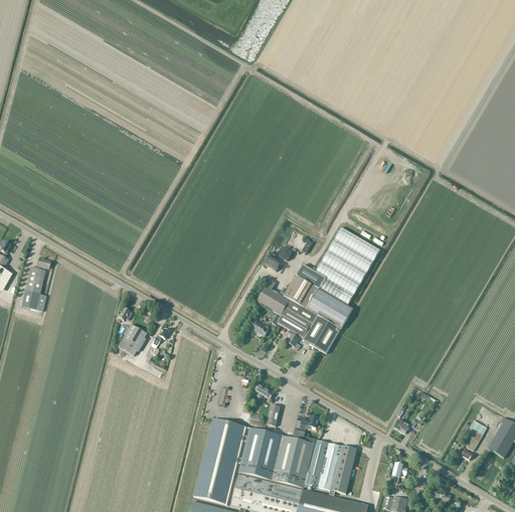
[(341,328),(340,328),(352,307),(347,305),(380,248),(341,226),(316,271),(302,263),(283,295),(272,288),(277,281),(271,278),(256,300),(281,315),(278,321),(285,326),(287,327),(290,329),(289,332),(291,333),(287,341),(295,346),(301,335),(303,336),(312,322),(312,323),(303,339),(327,353),(341,328)]
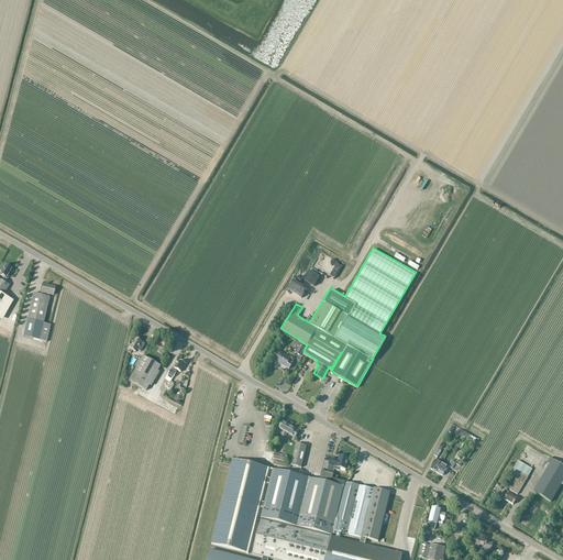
[(0,316),(2,318),(13,298),(11,297),(3,293),(9,283),(4,280),(13,265),(6,262),(4,264),(2,262),(0,265),(0,267),(1,268),(0,271),(0,272),(4,275),(2,278),(0,277),(0,316)]
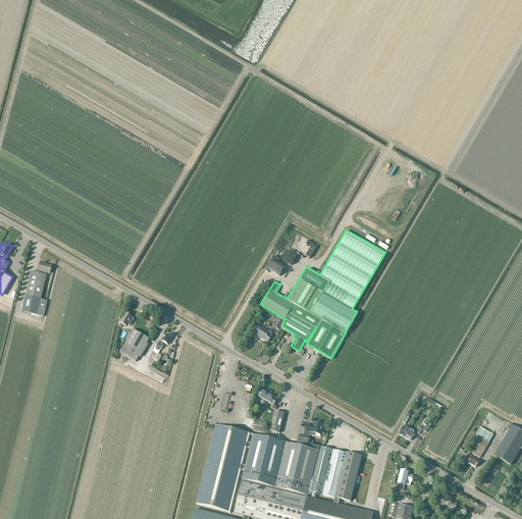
[(385,255),(388,256),(390,252),(381,247),(380,249),(386,253),(385,255)]
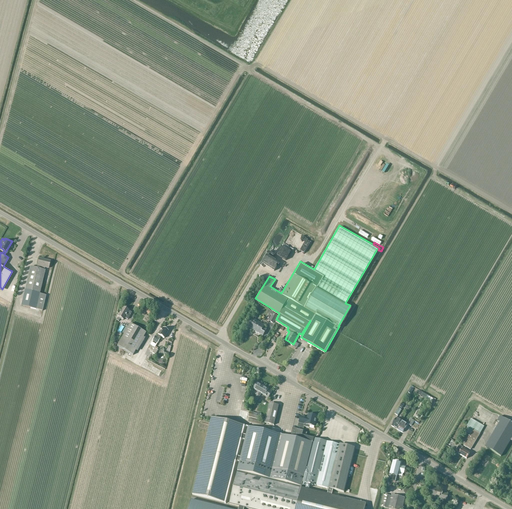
[(49,267),(51,259),(39,256),(37,266),(30,264),(21,303),(42,308),(46,293),(40,291),(45,268),(44,268),(45,266),(49,267)]
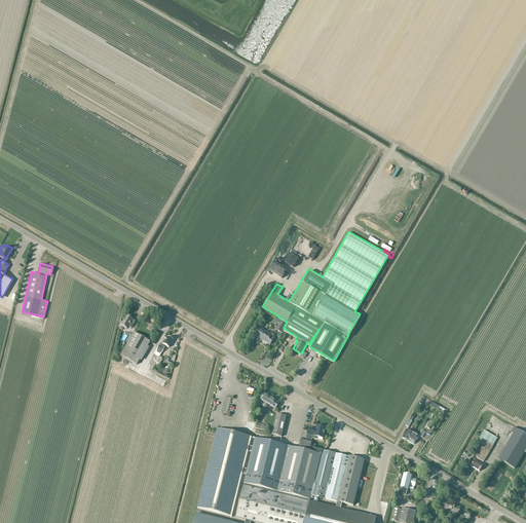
[(121,328),(123,325),(126,327),(128,324),(132,326),(136,319),(132,316),(133,316),(126,313),(120,323),(121,323),(119,327),(121,328)]
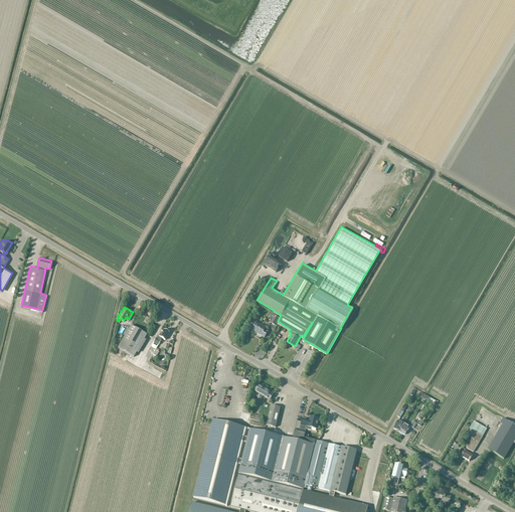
[(271,320),(275,323),(280,315),(275,313),(271,320)]
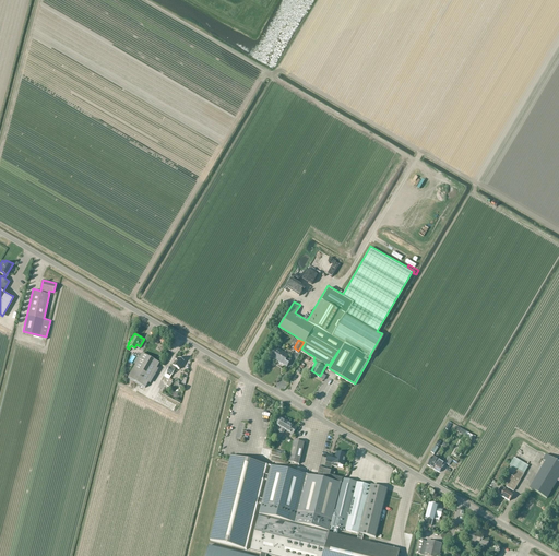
[(289,353),(285,351),(276,345),(271,355),(287,364),(288,363),(292,357),(288,355),(289,353)]
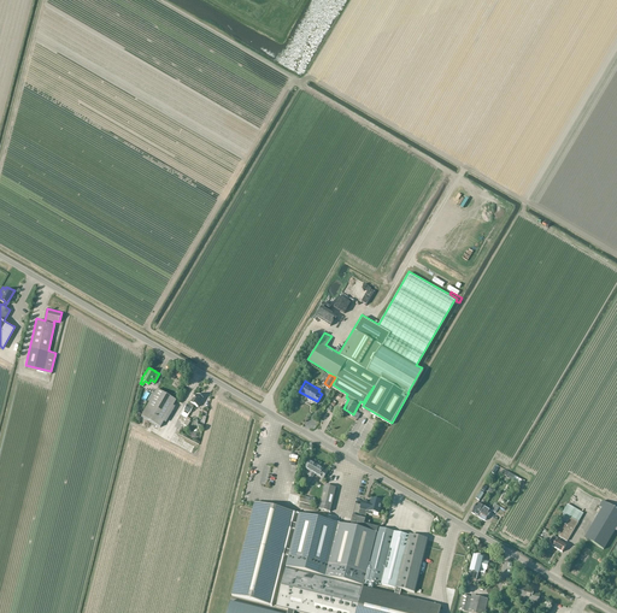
[(164,419),(165,420),(175,405),(172,404),(176,399),(156,387),(141,413),(160,425),(164,419)]
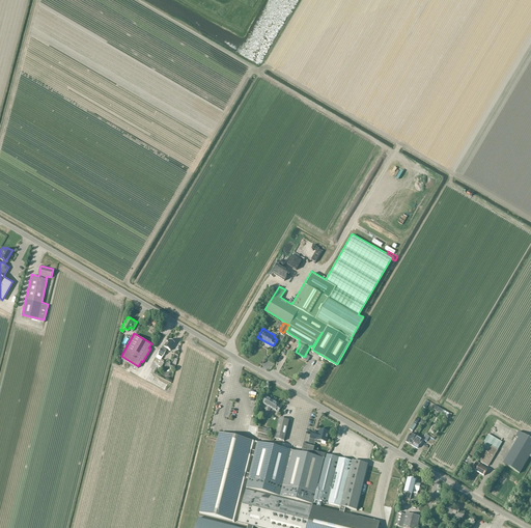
[(174,341),(169,337),(166,341),(165,341),(164,344),(163,348),(161,346),(156,355),(161,357),(166,350),(167,346),(170,349),(174,341)]
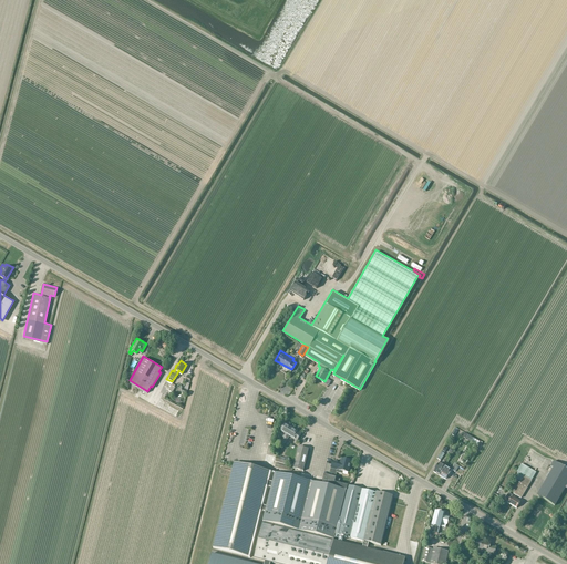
[(292,436),(297,439),(301,431),(297,429),(298,428),(285,421),(280,429),(286,432),(281,440),(285,442),(289,433),(292,436)]
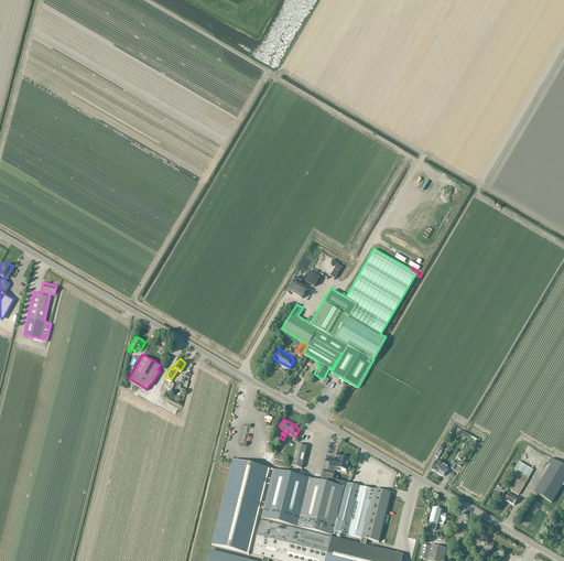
[(479,440),(481,437),(472,430),(469,432),(479,440)]
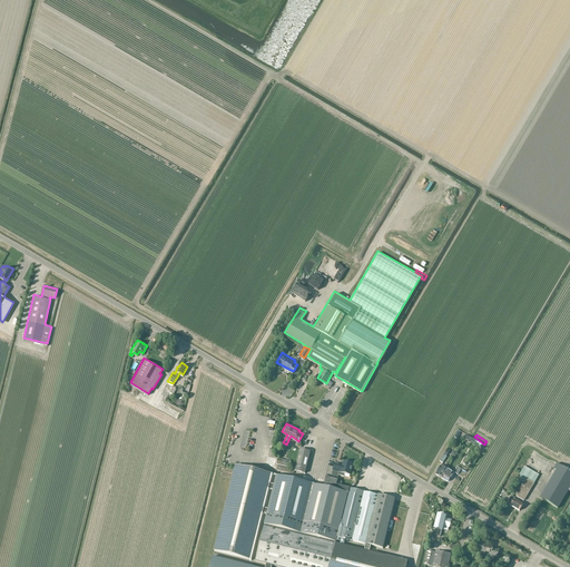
[(294,470),(295,469),(305,471),(311,449),(301,447),(295,468),(278,463),(277,467),(294,470)]
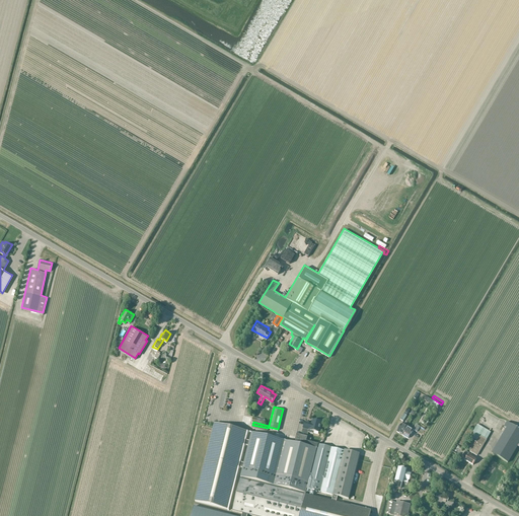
[(264,423),(265,418),(252,415),(251,420),(264,423)]
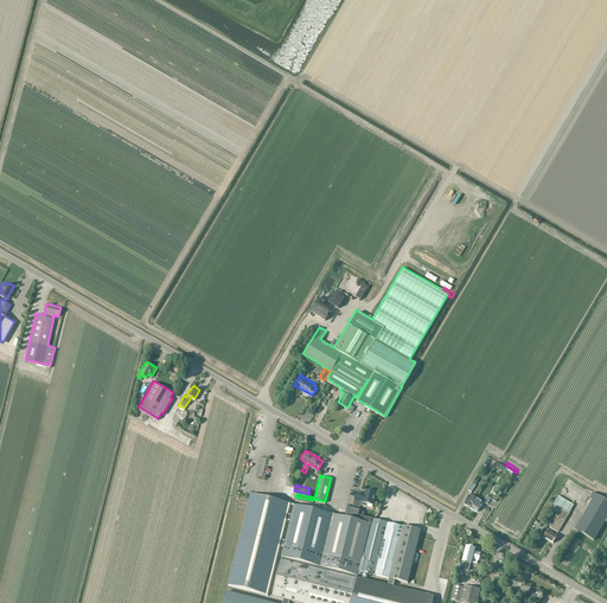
[(364,491),(357,489),(355,498),(352,507),(347,506),(345,515),(294,502),(292,513),(287,512),(289,501),(251,492),(228,583),(267,592),(279,543),(285,545),(272,595),(285,597),(282,602),(288,602),(291,598),(307,602),(432,602),(434,594),(398,585),(394,584),(395,577),(398,578),(408,581),(421,528),(398,523),(372,517),(358,513),(360,502),(366,504),(368,501),(372,502),(376,491),(366,487),(365,494),(363,493),(364,491)]
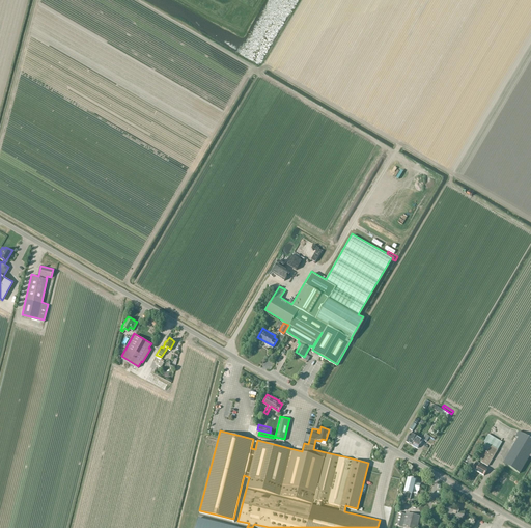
[(520,471),(530,451),(530,436),(519,429),(515,434),(518,436),(503,462),(520,471)]
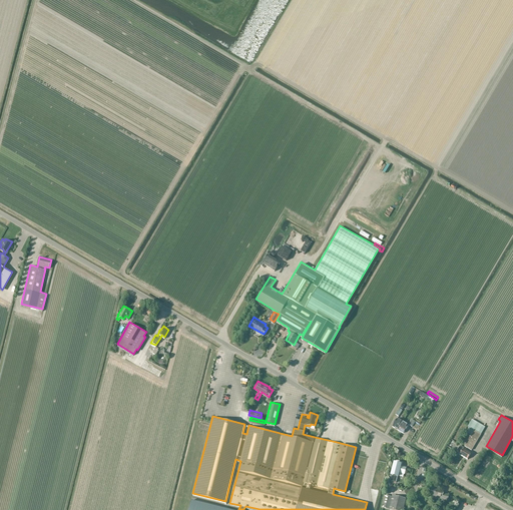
[(403,431),(409,423),(397,416),(392,425),(403,431)]
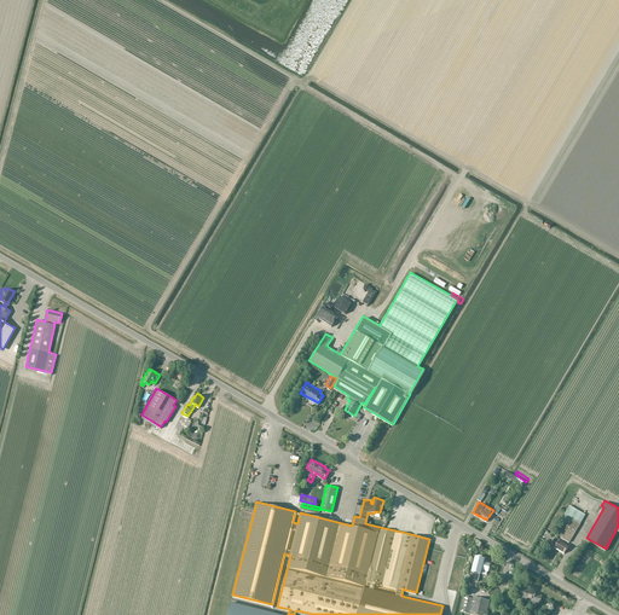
[(570,503),(565,512),(567,514),(565,518),(568,521),(560,535),(570,540),(585,512),(570,503)]
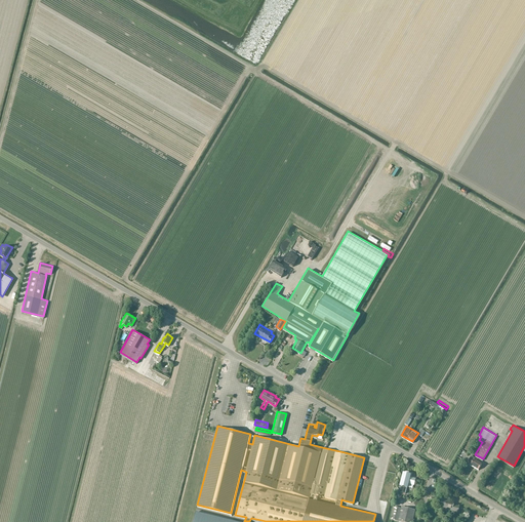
[(478,468),(482,463),(474,457),(475,456),(471,453),(468,459),(472,462),(470,464),(478,468)]
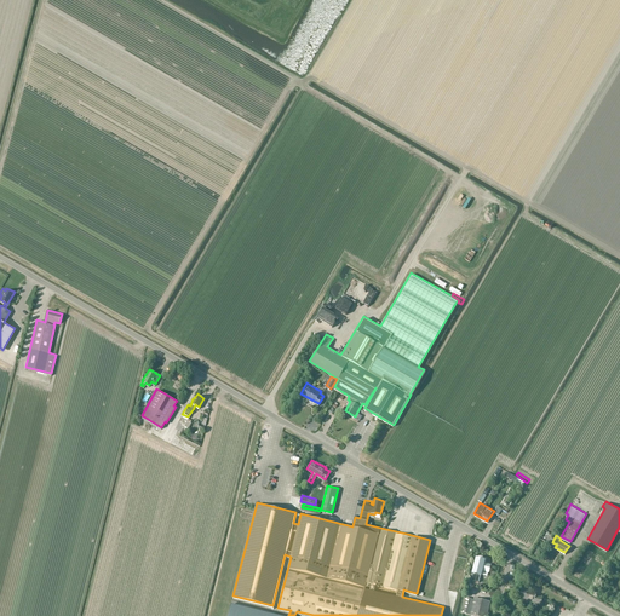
[(480,581),(482,568),(488,569),(488,568),(489,568),(491,565),(489,564),(489,563),(484,560),(484,559),(476,557),(475,566),(474,566),(471,579),(480,581)]
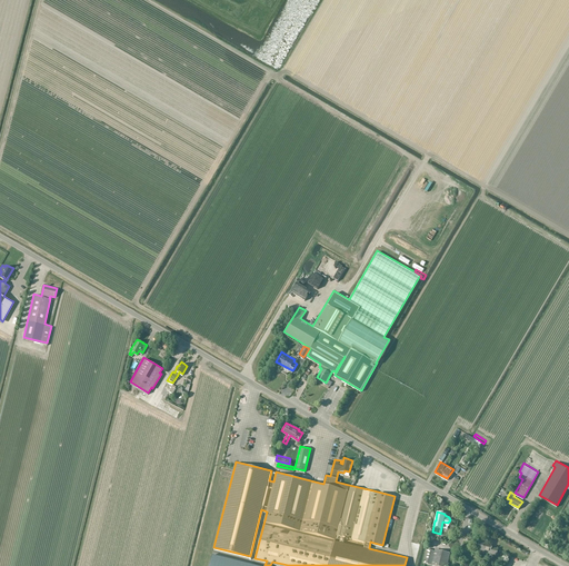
[(482,540),(482,536),(475,535),(473,539),(476,540),(473,550),(480,553),(481,550),(485,552),(486,550),(490,552),(490,553),(496,555),(497,547),(492,546),(492,543),(482,540)]
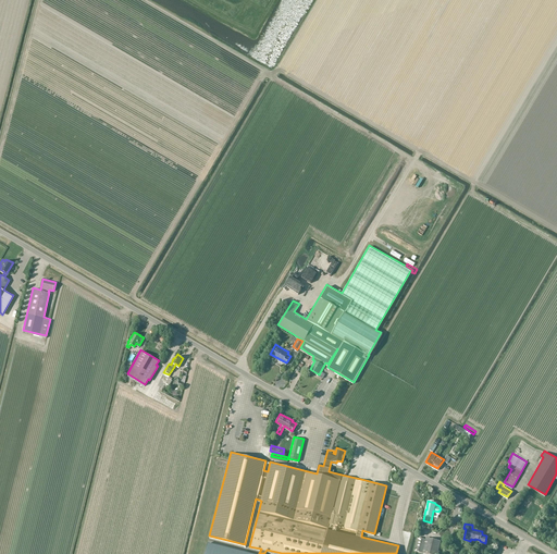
[(434,553),(436,553),(441,539),(426,536),(425,538),(418,536),(413,549),(434,553)]
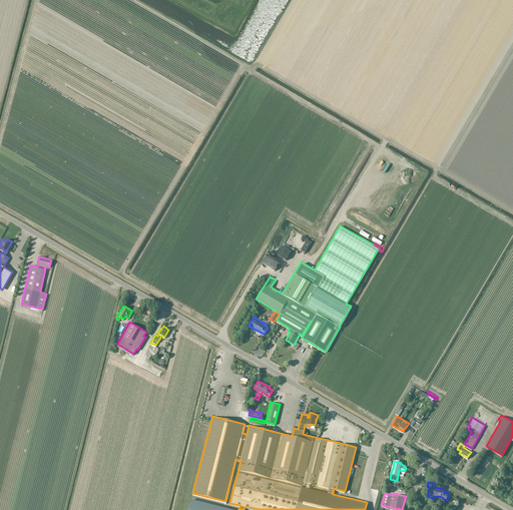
[(238,509),(191,498),(188,509),(238,509)]
